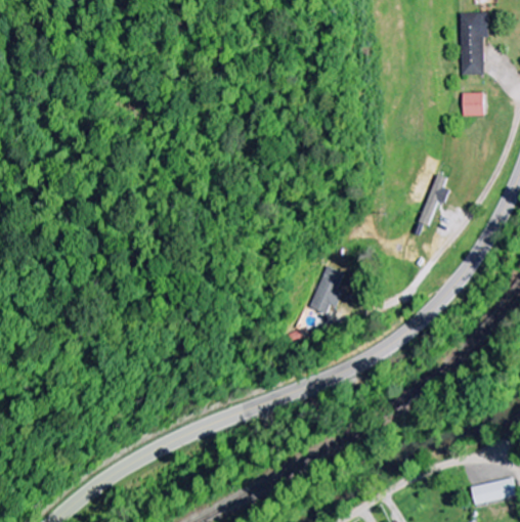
[(459,75),(482,75),(482,38),(489,38),(488,13),(458,13),(459,75)]
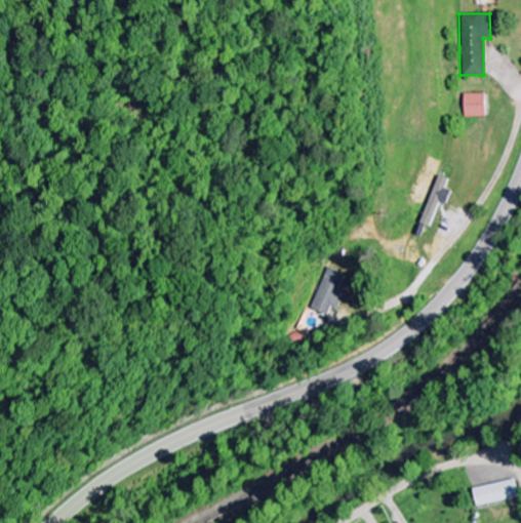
[(462,93),(461,116),(484,117),(484,93),(462,93)]
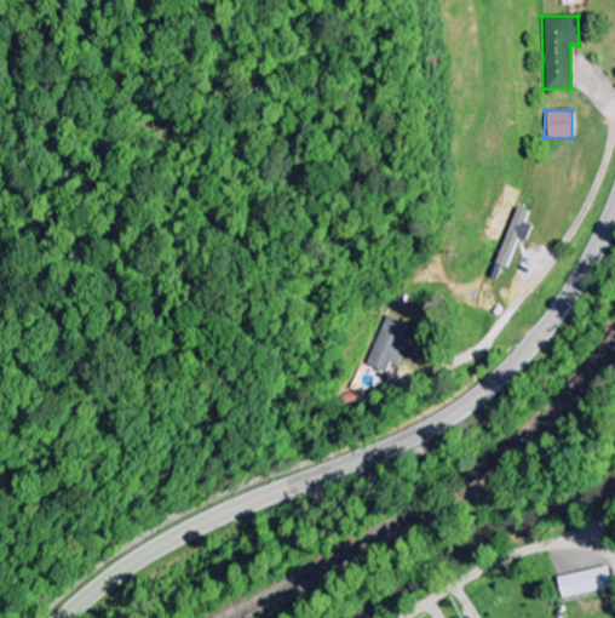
[(517,238),(527,241),(532,225),(524,223),(529,211),(516,206),(495,263),(506,268),(517,238)]
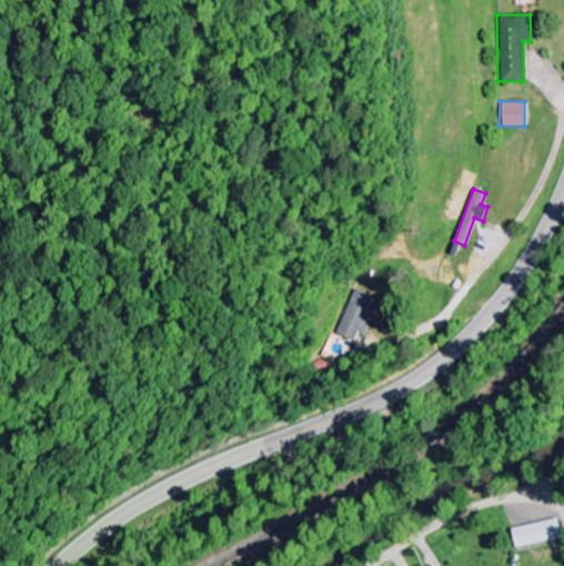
[(372,316),(366,315),(372,295),(350,289),(336,335),(355,341),(359,331),(366,334),(372,316)]
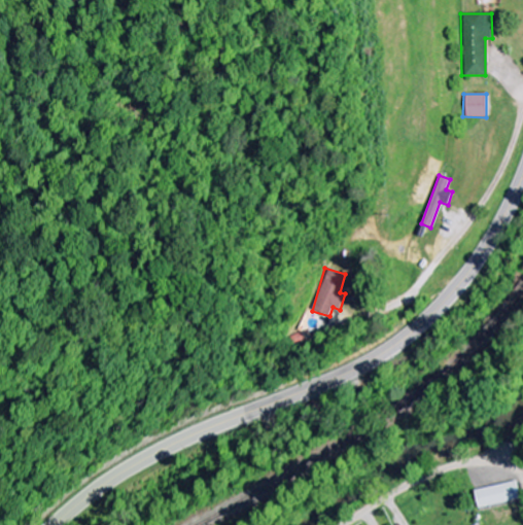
[(473,489),(478,509),(520,498),(516,480),(473,489)]
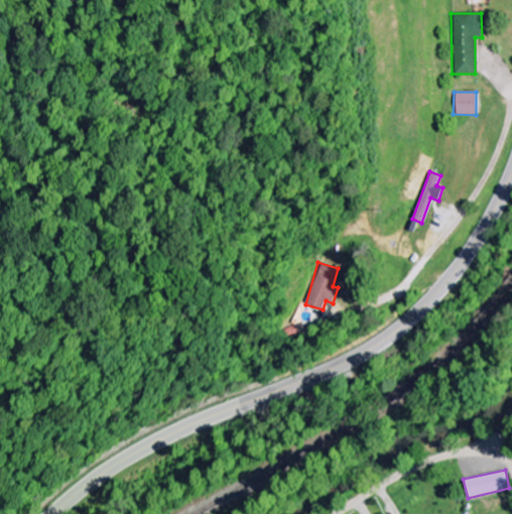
All buildings are outlined.
